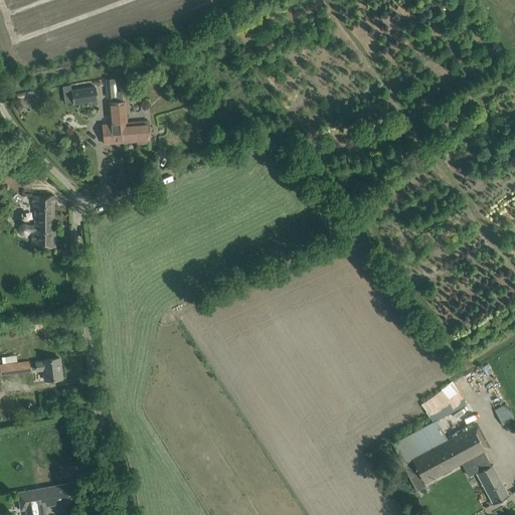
[(177,97),(189,92),(183,78),(171,83),(177,97)]
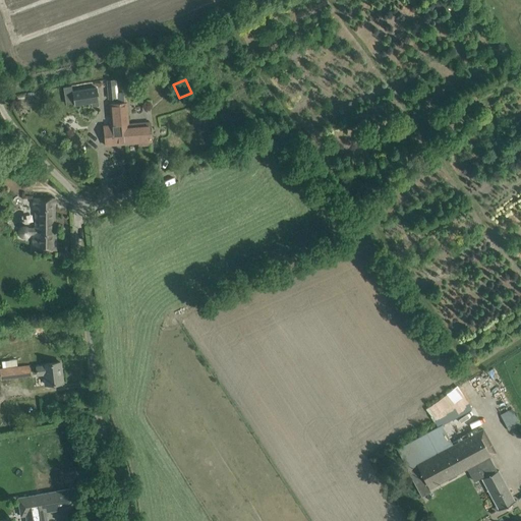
[(108,99),(117,98),(116,85),(107,85),(108,99)]
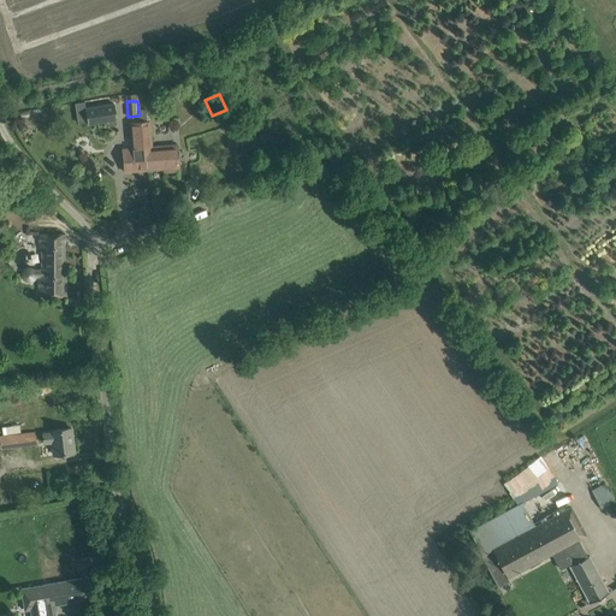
[(118,120),(114,102),(86,107),(89,125),(118,120)]
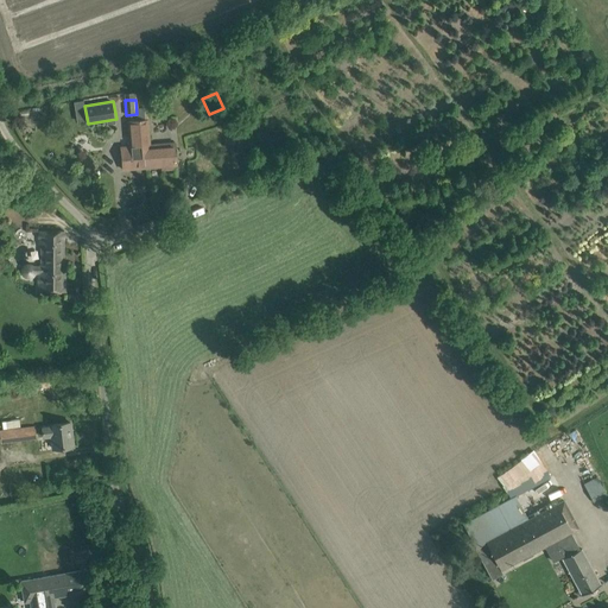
[(162,166),(162,170),(177,168),(176,162),(176,156),(175,141),(151,144),(149,121),(147,121),(147,107),(137,108),(138,122),(127,122),(128,134),(130,146),(121,147),(124,170),(152,168),(162,166)]
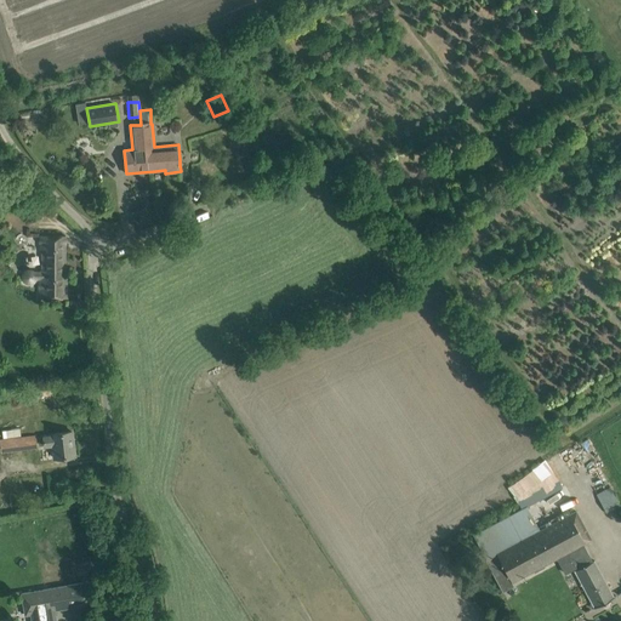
[(39,204),(33,211),(43,220),(49,211),(39,204)]
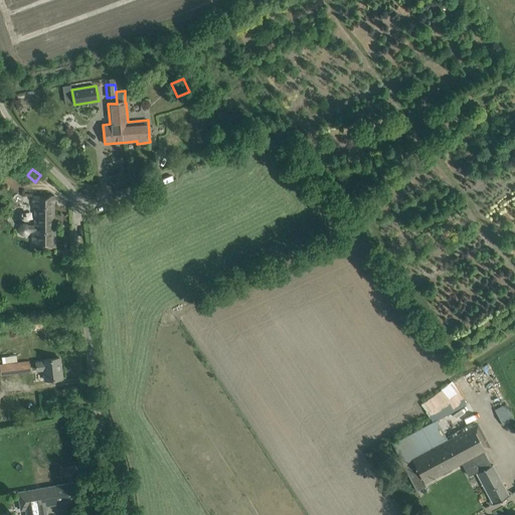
[(26,236),(29,235),(30,232),(32,232),(32,247),(55,247),(55,230),(54,230),(54,195),(33,195),(33,207),(34,207),(34,224),(29,225),(28,223),(25,222),(22,222),(20,223),(19,225),(18,226),(17,229),(17,231),(18,234),(20,235),(22,236),(26,236)]
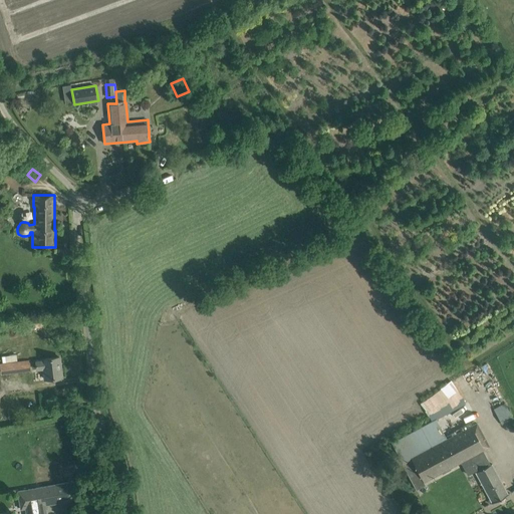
[(45,360),(35,361),(36,369),(43,368),(44,379),(61,377),(59,357),(45,359),(45,360)]
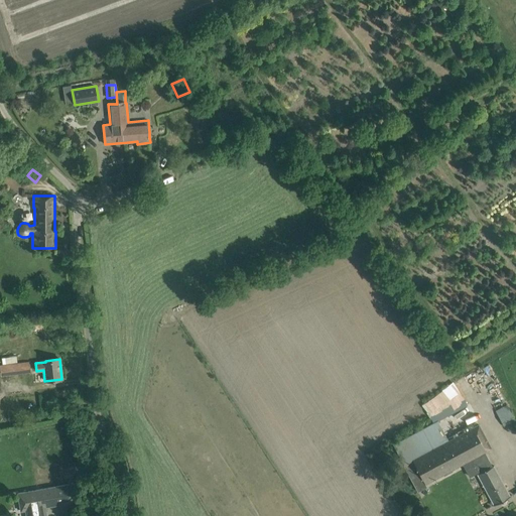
[(29,362),(6,365),(7,376),(31,373),(29,362)]
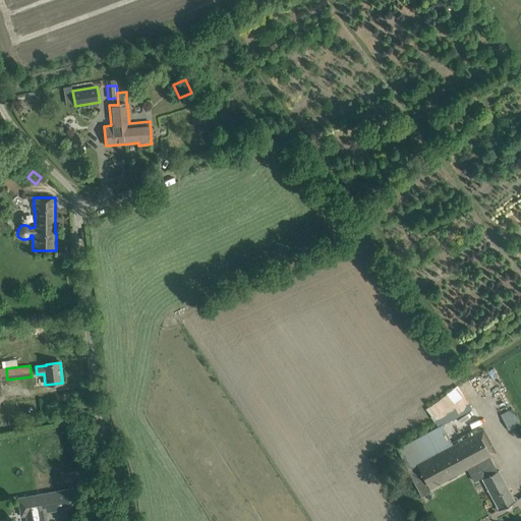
[(451,391),(423,408),(433,423),(453,410),(457,417),(472,407),(464,396),(457,401),(451,391)]
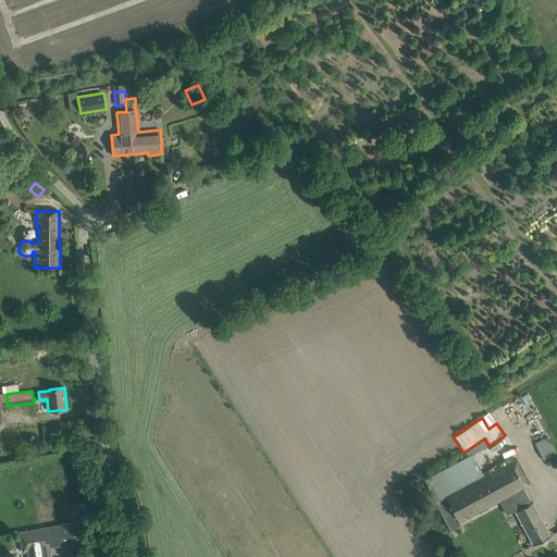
[(535,443),(544,460),(556,454),(548,437),(535,443)]
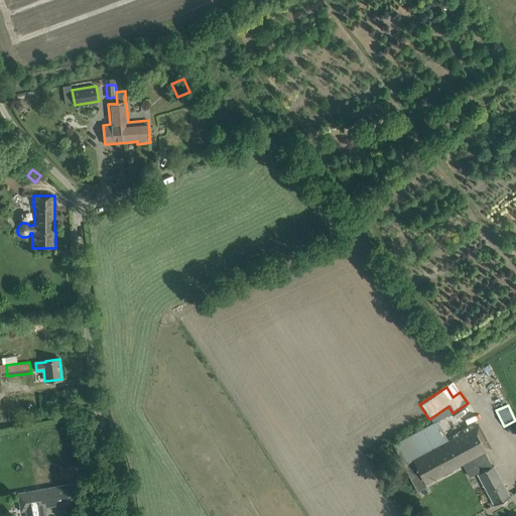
[(448,440),(404,466),(418,492),(426,487),(425,485),(463,466),(469,478),(476,474),(493,505),(510,496),(493,465),(492,466),(485,453),(492,448),(479,424),(448,440)]
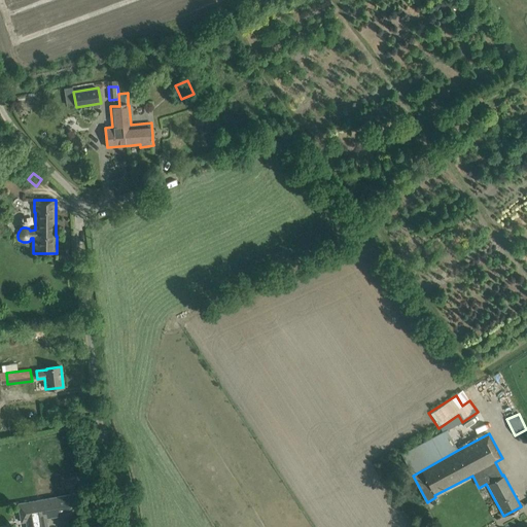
[(67,495),(18,503),(21,523),(26,522),(26,526),(47,526),(46,518),(80,512),(77,494),(67,495)]
